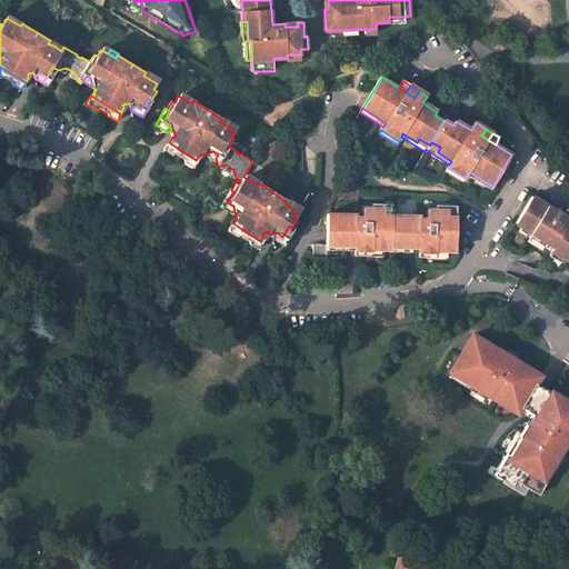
[(179,157),(183,160),(185,162),(193,168),(196,163),(196,162),(196,160),(169,142),(168,145),(167,145),(163,149),(172,155),(175,155),(179,157)]
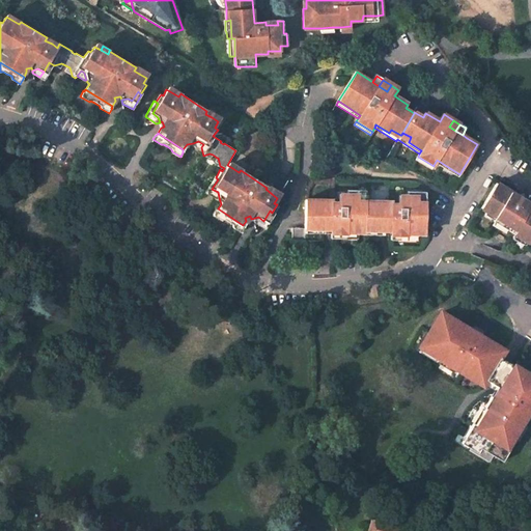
[(193,145),(199,150),(201,147),(203,144),(198,141),(193,143),(193,145)]
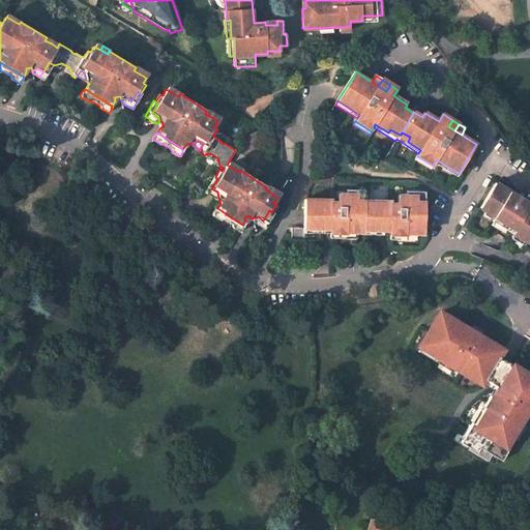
[(415,159),(431,169),(433,166),(417,156),(415,159)]
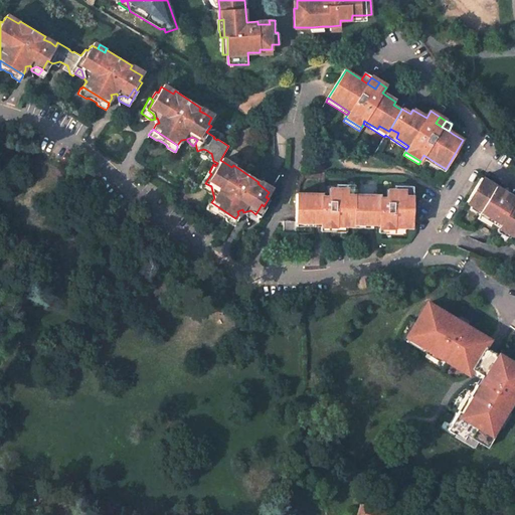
[(446,169),(423,155),(420,160),(444,174),(446,169)]
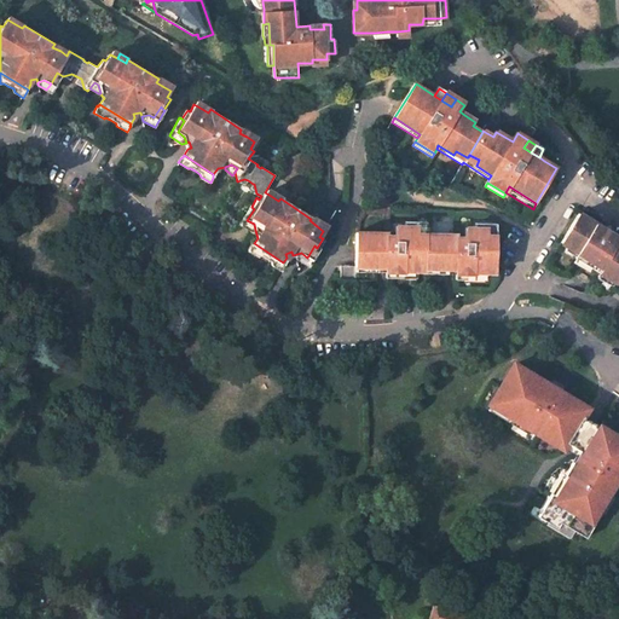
[(247,220),(254,209),(252,207),(249,206),(238,224),(250,232),(255,230),(254,224),(247,220)]
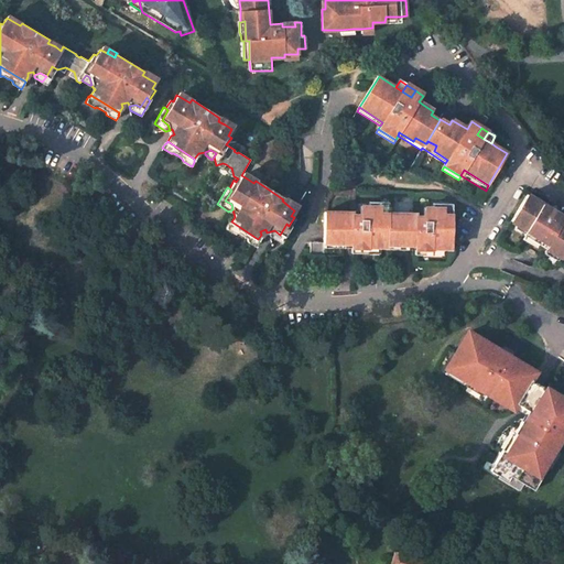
[(563,223),(563,217),(559,215),(557,209),(551,210),(550,204),(542,205),(538,203),(528,196),(511,223),(525,232),(523,237),(524,238),(539,247),(546,251),(560,260),(561,261),(563,256),(563,225),(563,223)]
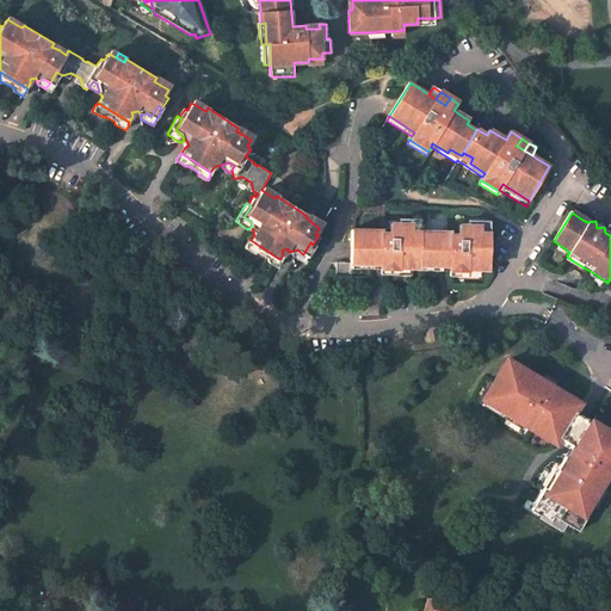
[(412,223),(412,232),(420,232),(420,220),(400,220),(400,223),(412,223)]
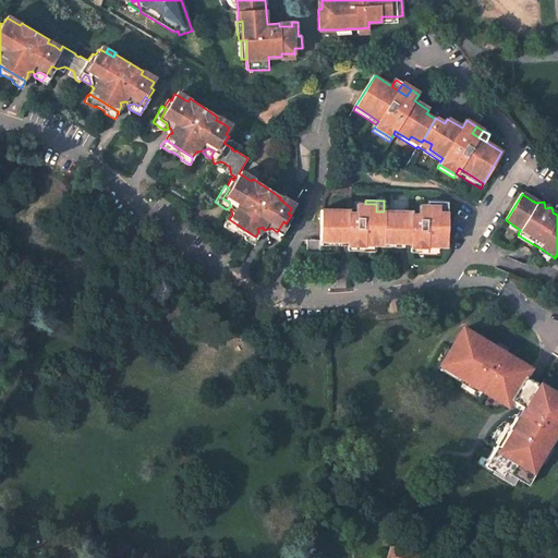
[(439,207),(439,214),(447,214),(447,203),(427,203),(427,207),(439,207)]
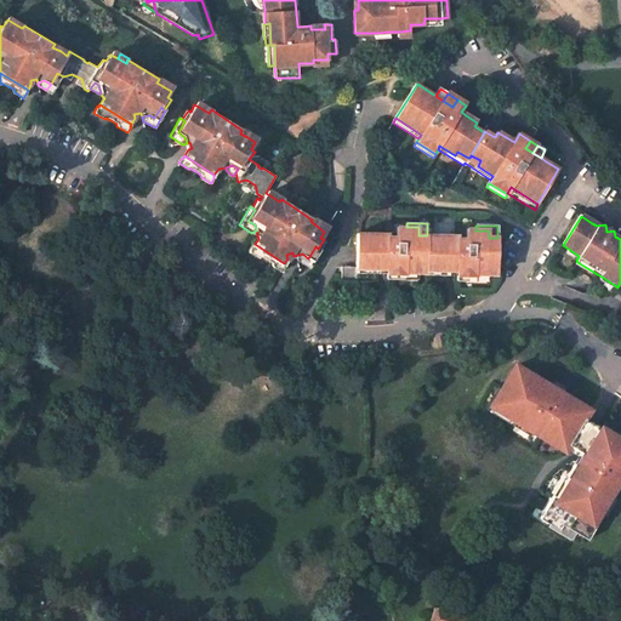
[(387,274),(404,274),(404,273),(414,273),(417,273),(427,273),(427,272),(427,235),(419,235),(419,227),(406,227),(397,227),(397,237),(388,237),(388,233),(357,233),(357,268),(377,268),(382,268),(387,268),(387,274)]
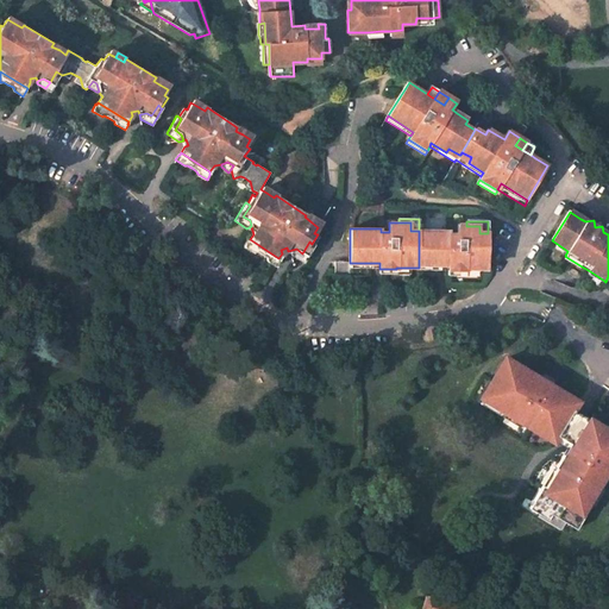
[(449,271),(466,271),(466,270),(478,270),(488,270),(488,233),(479,233),(479,226),(466,226),(458,226),(458,234),(450,234),(449,231),(419,231),(419,267),(440,267),(444,267),(449,267),(449,271)]
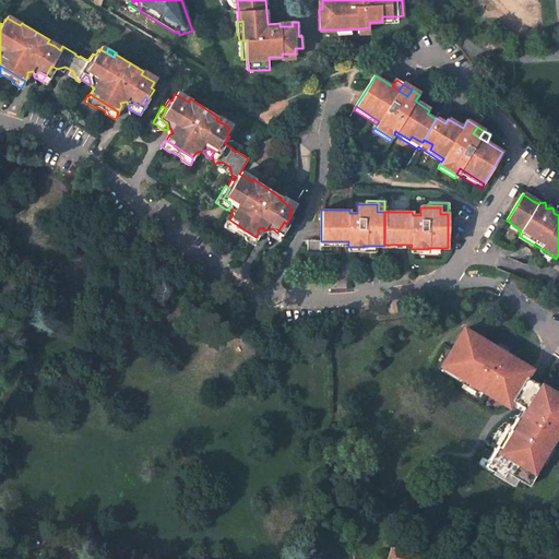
[(256,237),(229,219),(228,222),(227,221),(223,226),(230,232),(234,230),(238,234),(242,237),(244,239),(252,245),(256,239),(256,237)]
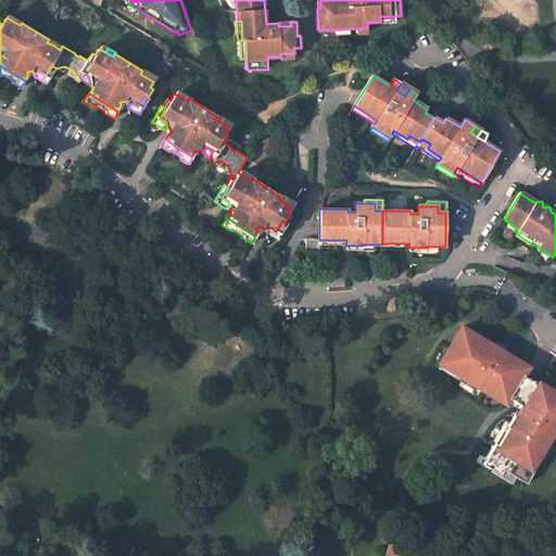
[(270,227),(263,229),(264,232),(276,240),(286,223),(285,223),(282,220),(276,231),(270,227)]
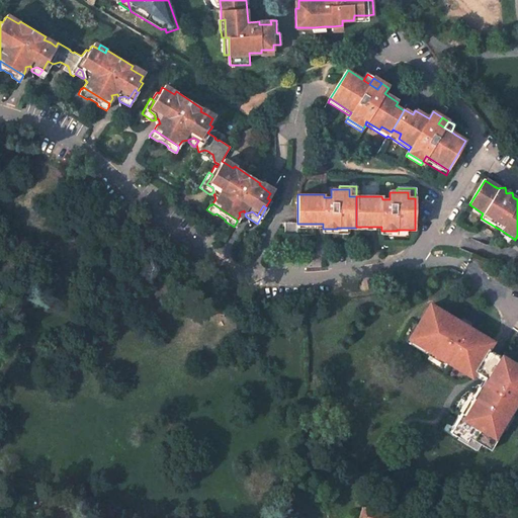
[(480,221),(493,230),(495,227),(482,219),(480,221)]
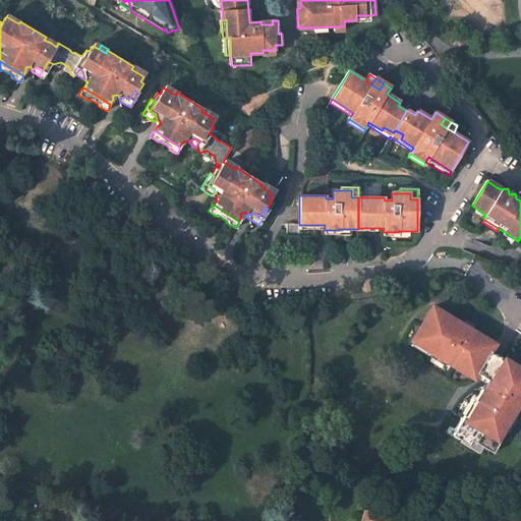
[(299,225),(286,225),(286,235),(299,235),(299,230),(299,225)]
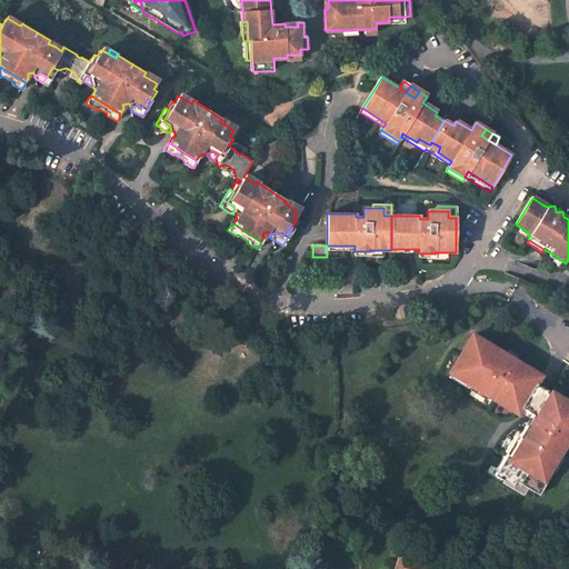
[(549,257),(562,266),(565,262),(551,253),(549,257)]
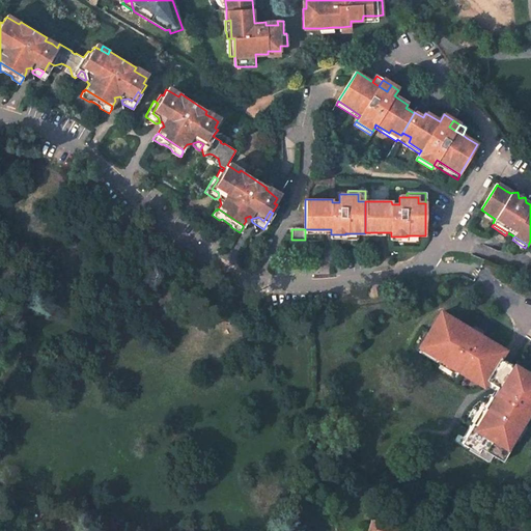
[(525,426),(530,415),(530,370),(513,361),(511,364),(500,357),(502,354),(488,345),(491,342),(492,340),(484,335),(481,340),(476,338),(478,335),(462,325),(442,312),(429,333),(431,334),(423,347),(456,368),(467,374),(470,369),(482,378),(496,386),(493,390),(478,414),(483,417),(478,426),(473,423),(460,443),(468,448),(477,453),(480,448),(492,455),(502,462),(515,441),(512,439),(518,429),(521,431),(525,426)]
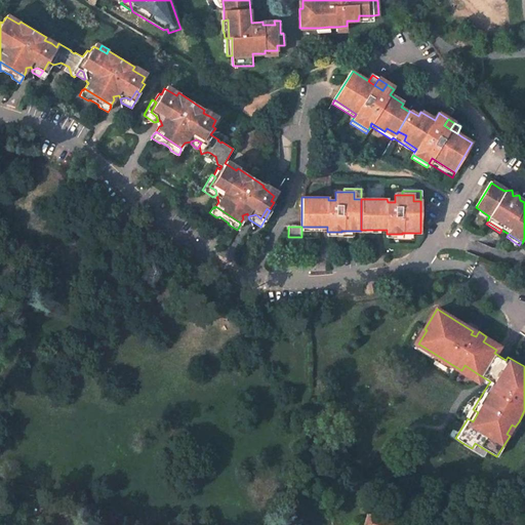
[(425,329),(421,327),(410,347),(448,369),(451,364),(418,344),(427,330),(425,329)]
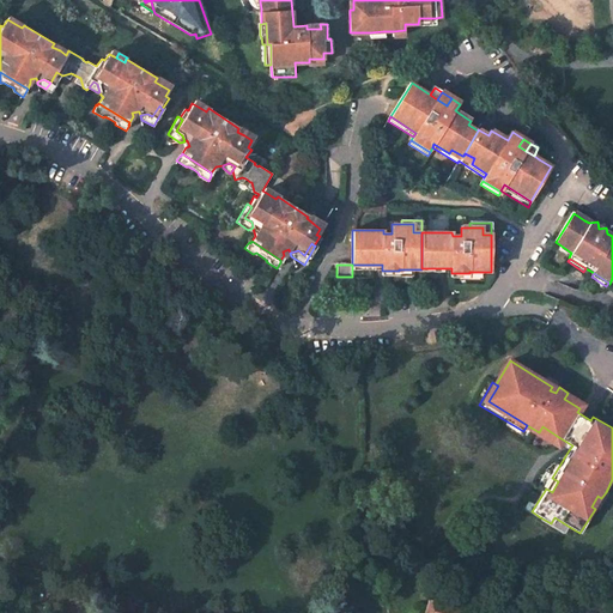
[(582,405),(566,395),(564,399),(580,408),(582,405)]
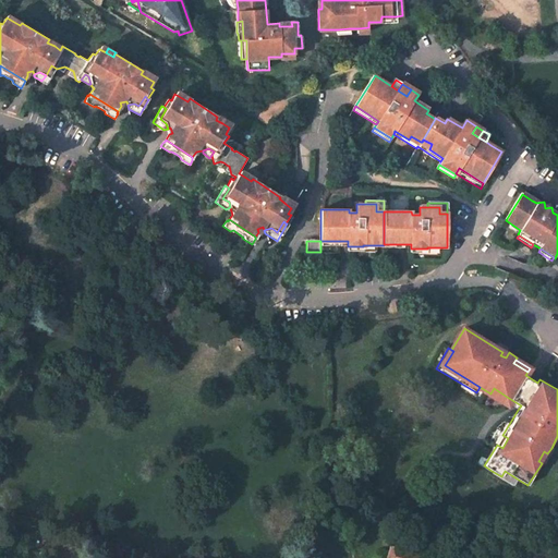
[(521,405),(507,397),(504,401),(518,410),(521,405)]
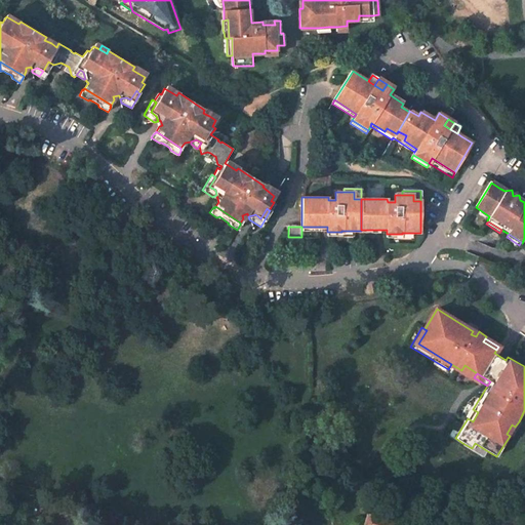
[(478,412),(473,409),(468,418),(473,421),(478,412)]
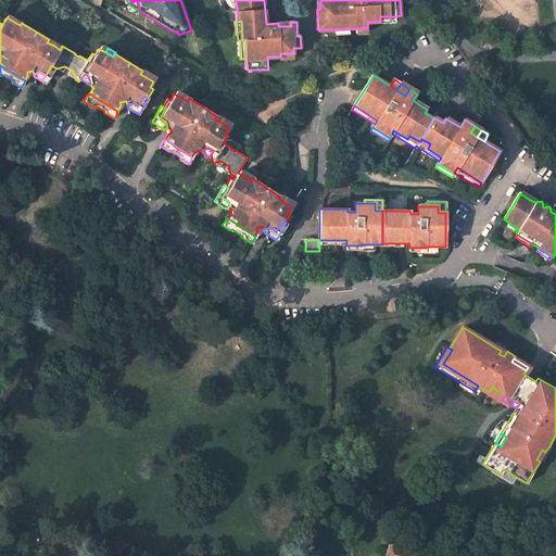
[(541,463),(551,447),(550,446),(545,452),(542,450),(536,459),(540,462),(541,463)]
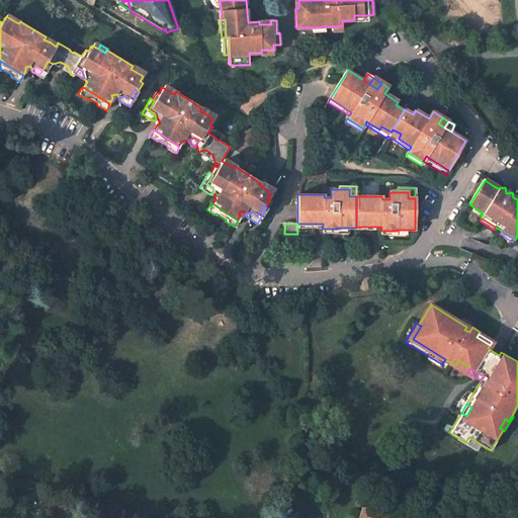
[(480,444),(468,437),(465,442),(456,437),(455,439),(476,450),(480,444)]
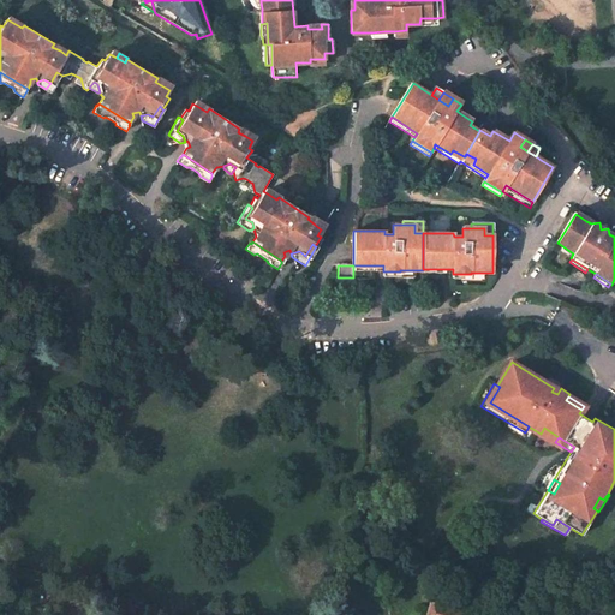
[(458,614),(459,609),(430,602),(427,614),(458,614)]
